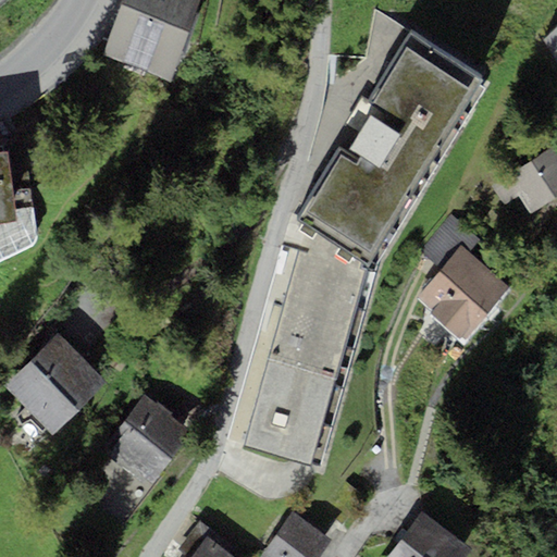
[(122,0),(102,57),(171,81),(198,0),(122,0)]
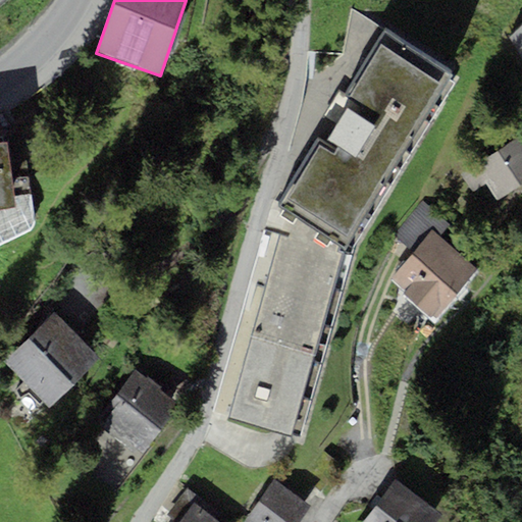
[(521,23),(509,38),(521,58),(521,23)]
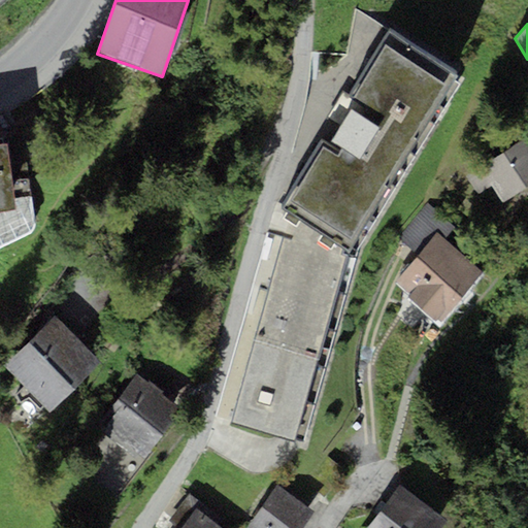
[(451,85),(384,42),(381,46),(384,47),(285,208),(281,205),(268,232),(285,235),(254,337),(232,423),(294,442),(295,438),(305,440),(356,250),(458,83),(454,79),(451,85)]
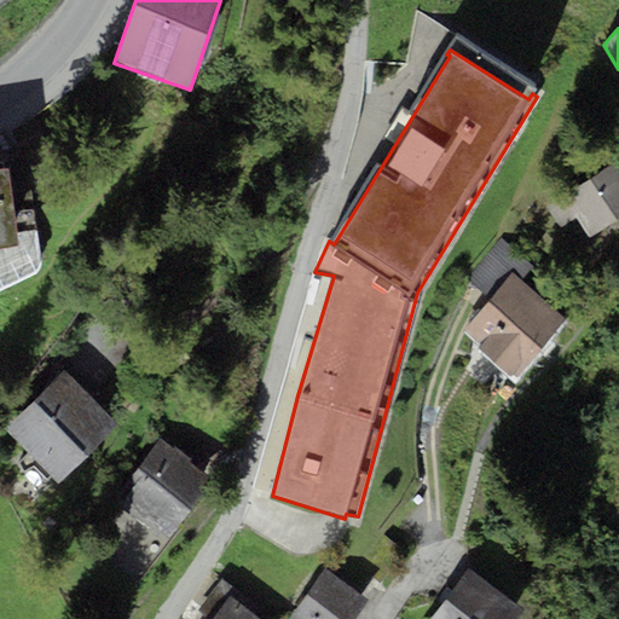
[(618,218),(618,160),(547,204),(560,226),(577,217),(590,237),(618,218)]
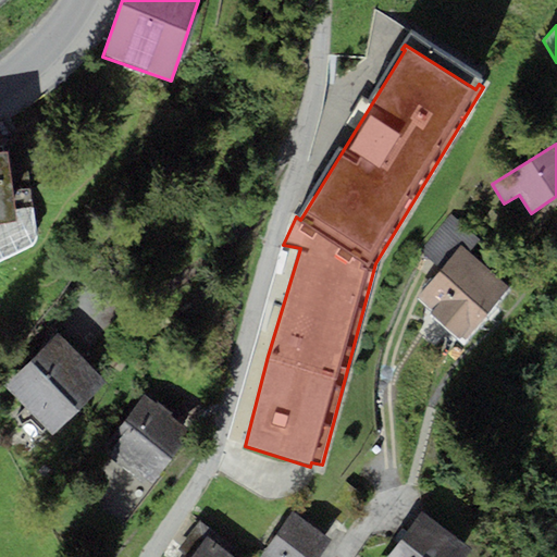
[(8,150),(0,150),(0,260),(34,244),(36,238),(33,206),(14,209),(8,150)]
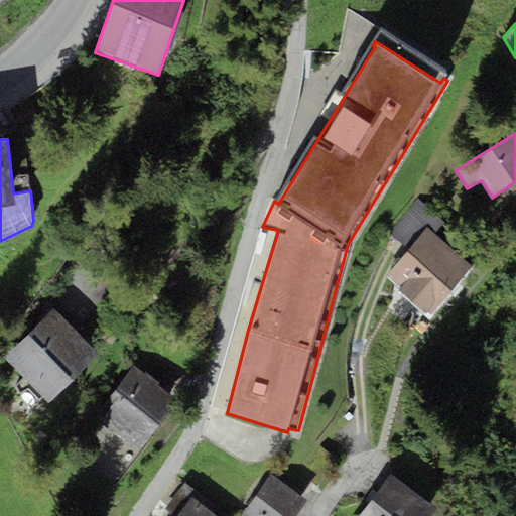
[(427,225),(433,231),(442,221),(417,200),(388,234),(406,249),(427,225)]
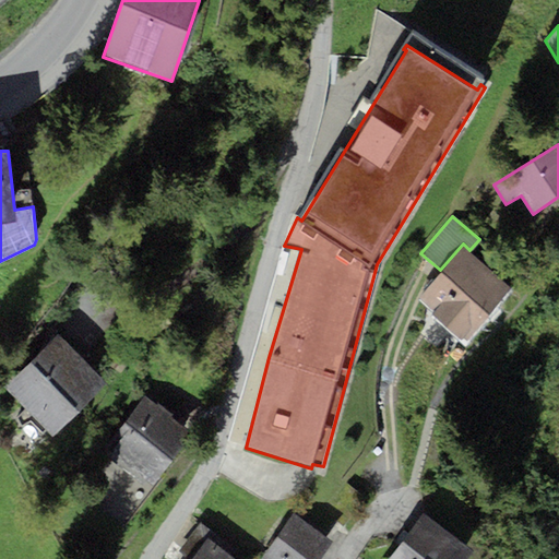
[(470,250),(463,244),(440,270),(418,296),(435,310),(430,314),(460,340),(463,335),(466,337),(512,286),(470,250)]
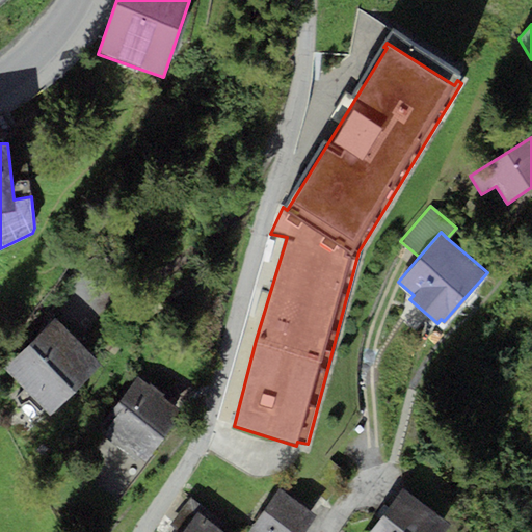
[(55,318),(29,345),(77,391),(103,364),(55,318)]
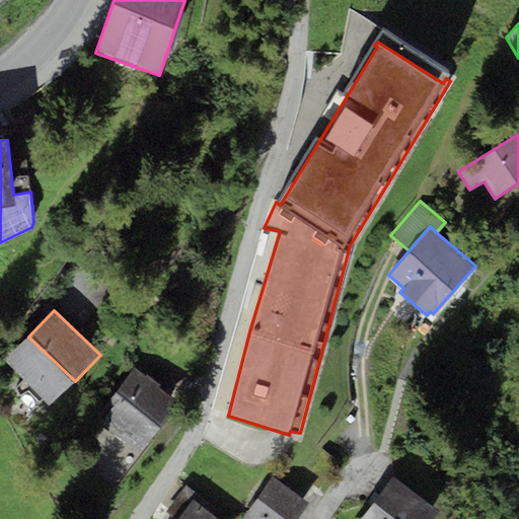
[(51,404),(75,381),(28,337),(5,360),(51,404)]
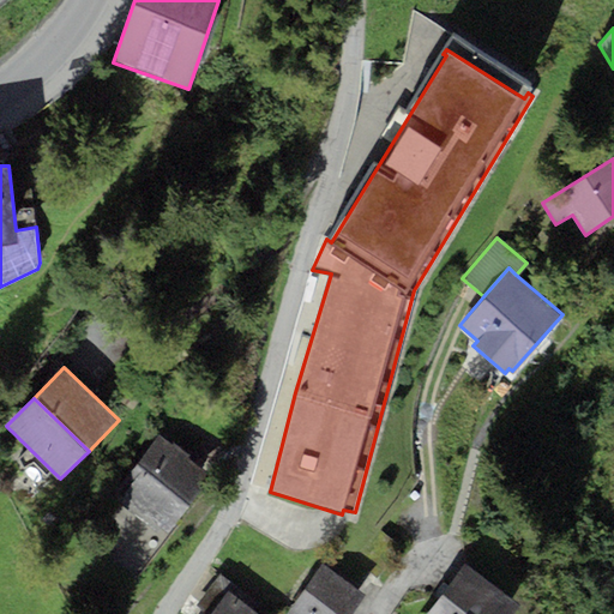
[(216,477),(160,435),(130,476),(136,481),(120,503),(166,535),(181,515),(186,518),(216,477)]
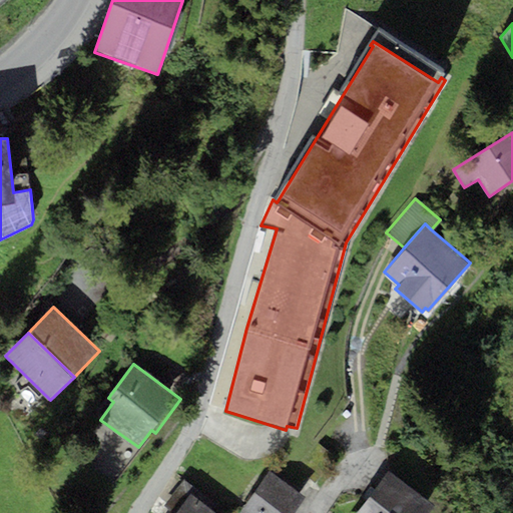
[(426,512),(433,504),(387,471),(356,512),(426,512)]
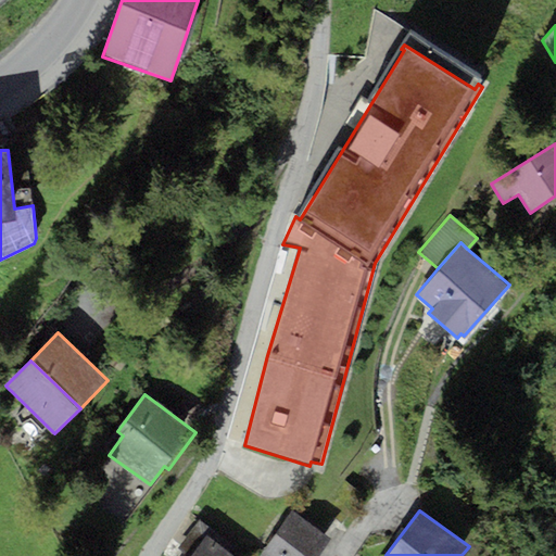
[(316,555),(330,538),(292,512),(261,555),(316,555)]
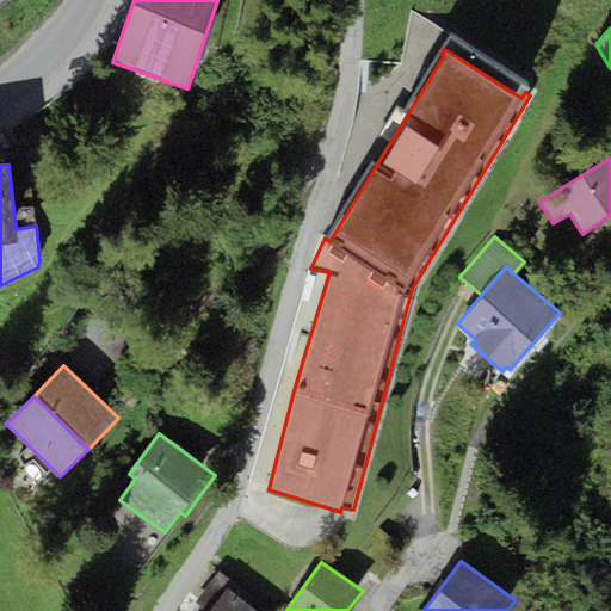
[(257,610),(227,588),(208,610),(257,610)]
